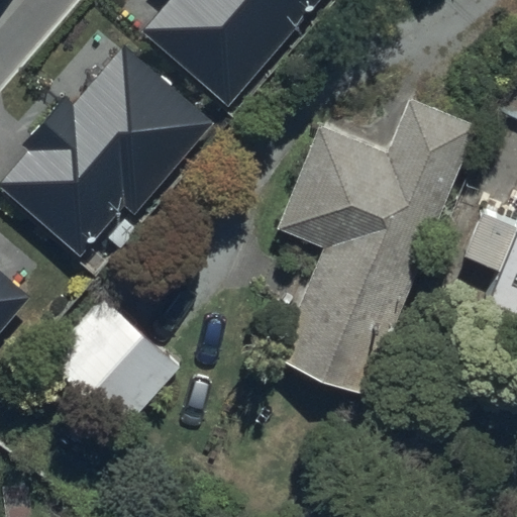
[(170,0),(145,28),(233,105),(324,0),(170,0)]
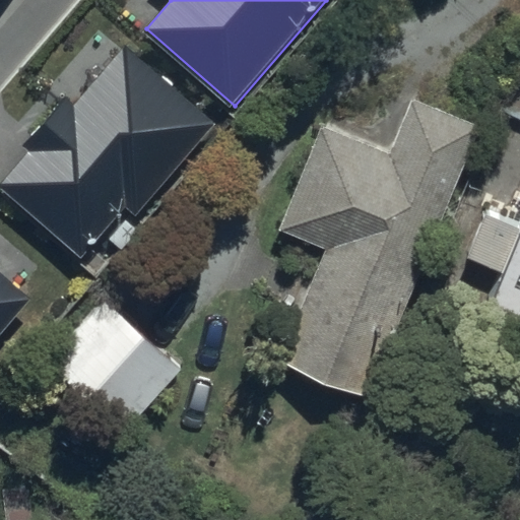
[(0,190),(0,192),(81,259),(125,206),(138,217),(214,125),(119,47),(0,190)]
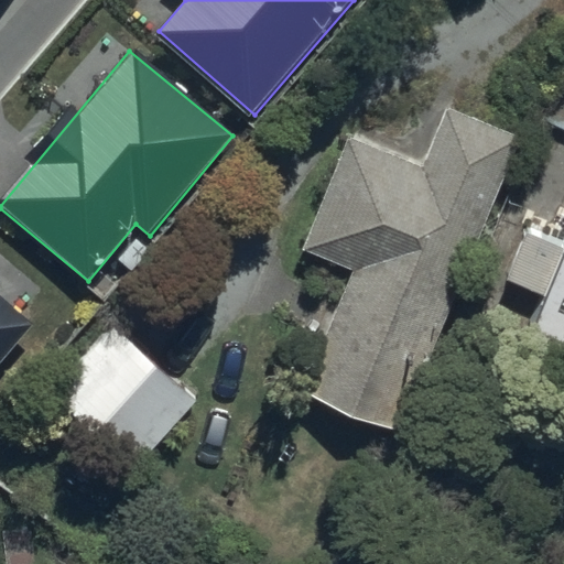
[(420,167),(346,137),(297,250),(351,272),(303,390),(400,431),(520,143),(443,111),(420,167)]
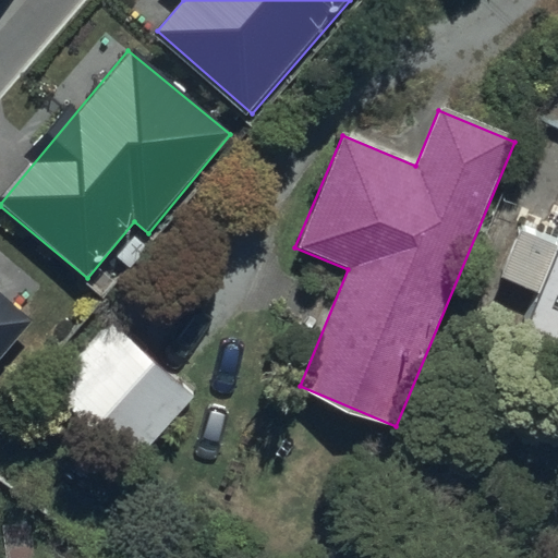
[(557,250),(528,325),(557,337),(557,250)]
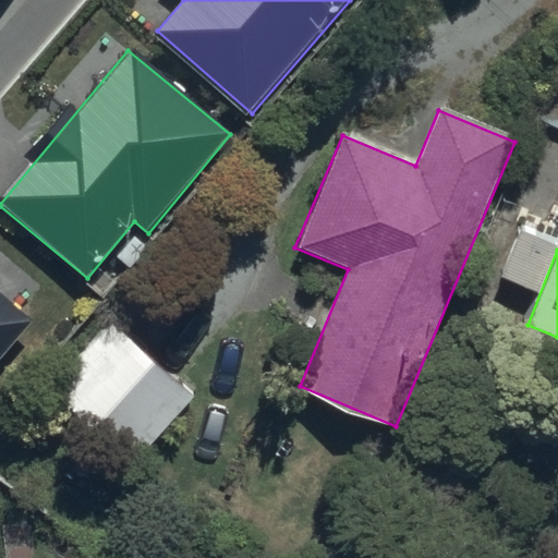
[(0,355),(34,317),(0,287),(0,355)]
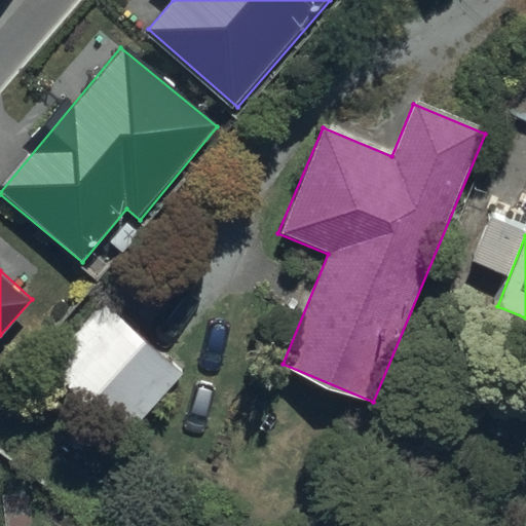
[(106,304),(46,365),(120,437),(180,376),(106,304)]
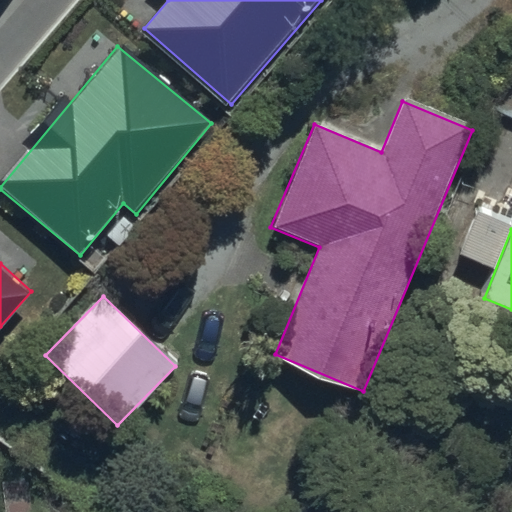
All buildings are outlined.
